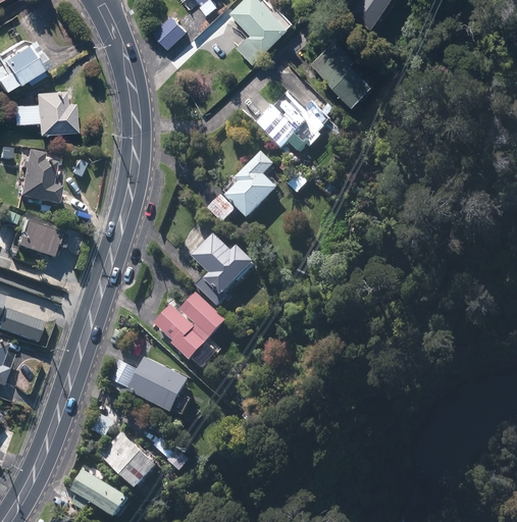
[(215,6),(209,0),(204,0),(200,3),(198,5),(205,14),(215,6)]
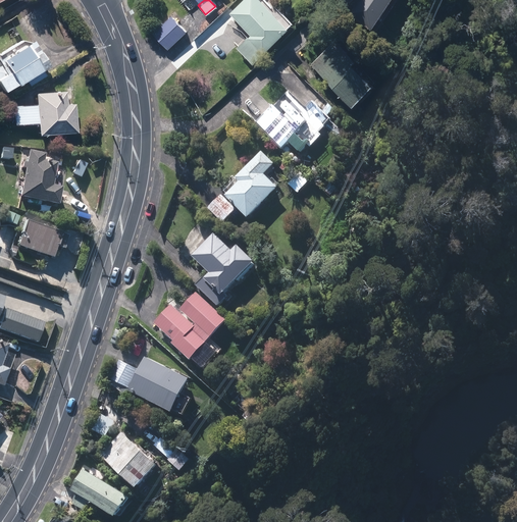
[(251,63),(289,27),(263,0),(240,0),(228,11),(250,34),(236,47),(251,63)]
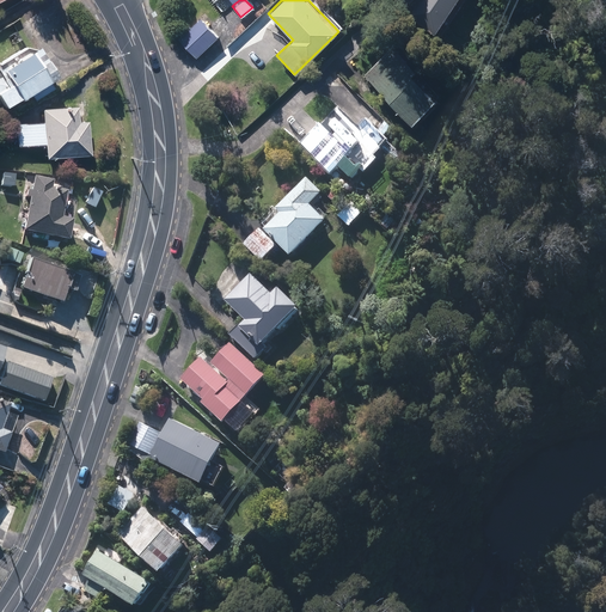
[(436,30),(455,0),(417,0),(410,12),(436,30)]
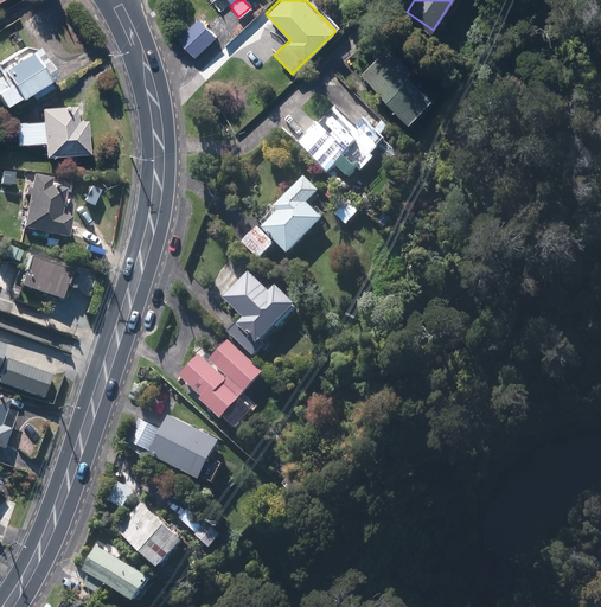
[(197,17),(176,37),(193,56),(215,36),(197,17)]
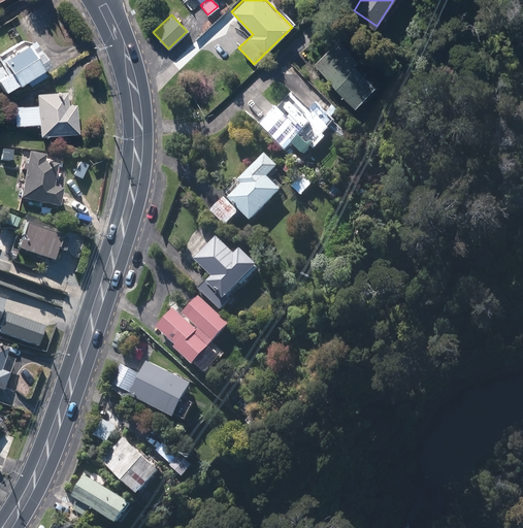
[(12,25),(2,30),(8,41),(19,35),(12,25)]
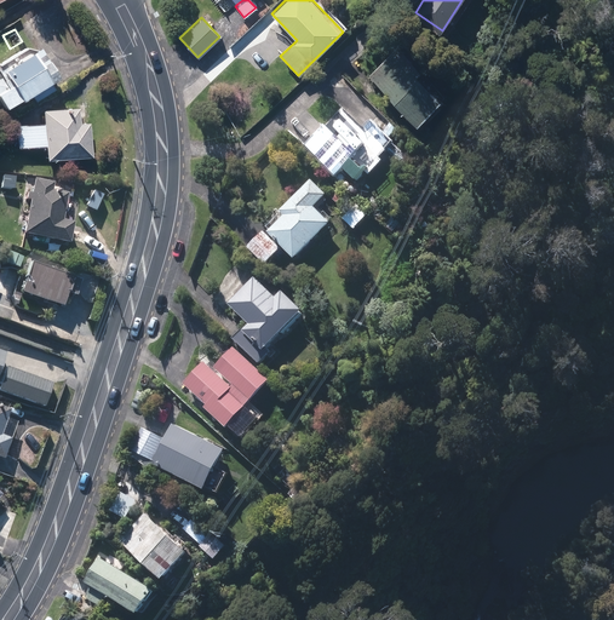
[(394,44),(365,74),(419,124),(447,93),(394,44)]
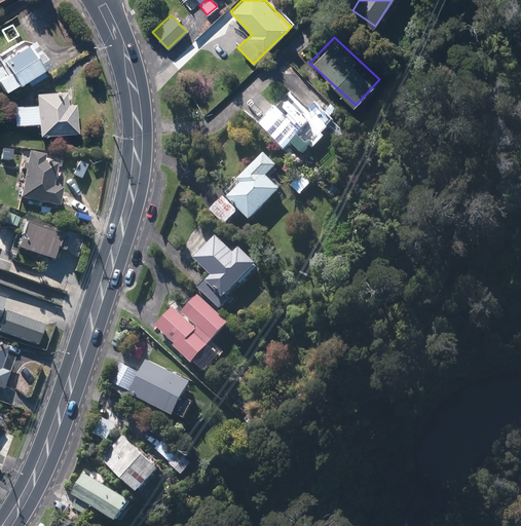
[(0,89),(1,91),(37,71),(22,45),(0,58),(0,62),(1,63),(0,64),(0,89)]
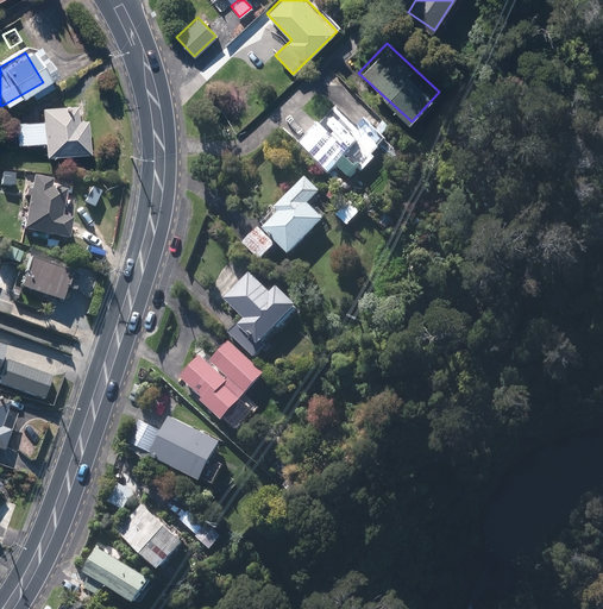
[(351,127),(355,124),(333,102),(294,142),(327,174),(334,167),(346,177),(374,150),(351,127)]
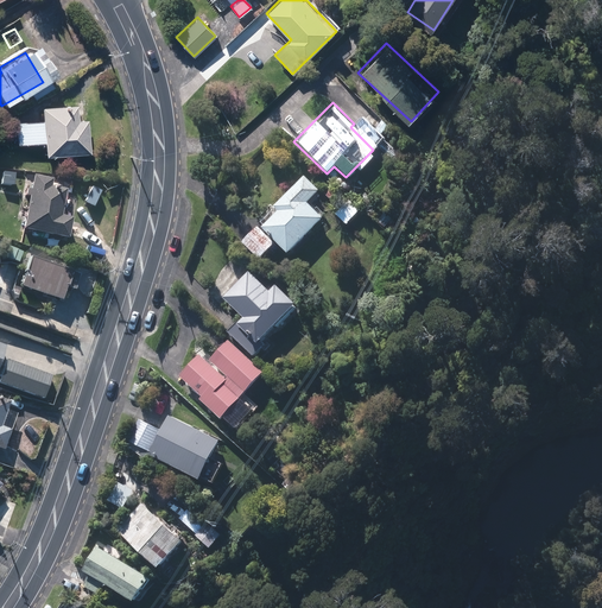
[(38,122),(11,122),(12,146),(40,145),(40,156),(86,156),(84,119),(73,119),(73,106),(38,107),(38,122)]
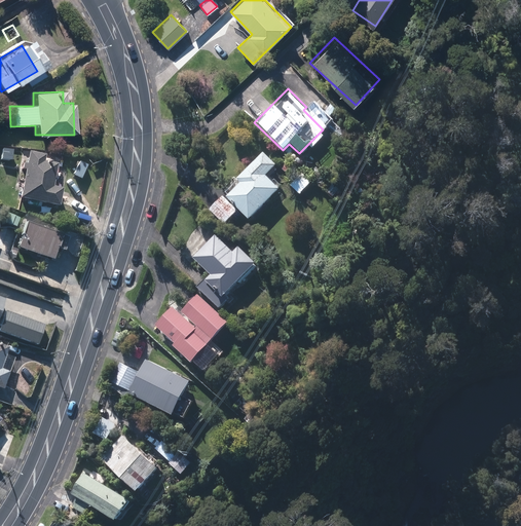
[(56,157),(26,151),(15,200),(54,208),(58,189),(49,187),(56,157)]
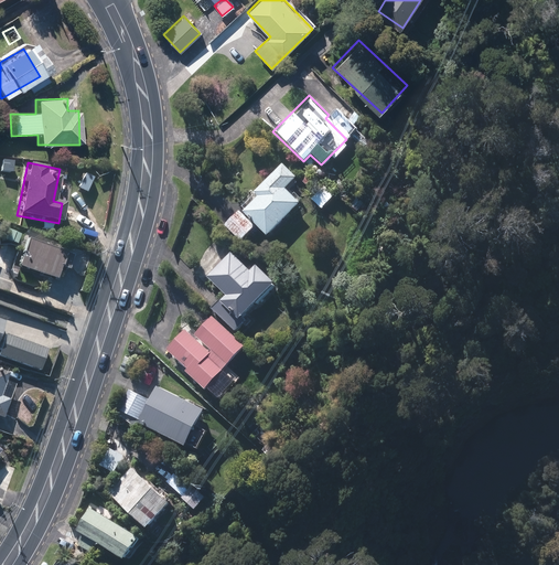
[(266,235),(299,202),(285,188),(294,177),(280,162),(253,191),(256,195),(240,211),(266,235)]
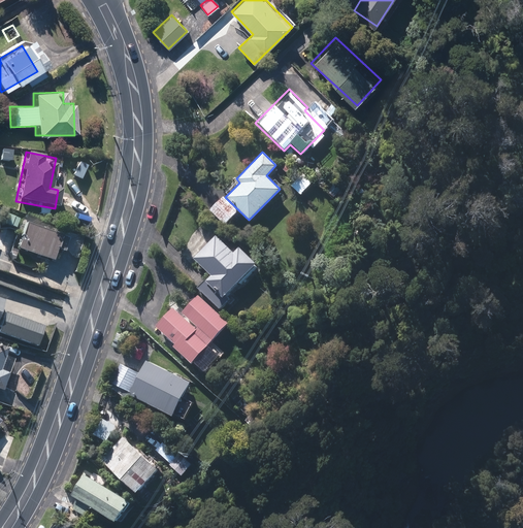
[(314,206),(324,196),(302,173),(289,186),(298,195),(300,194),(314,206)]
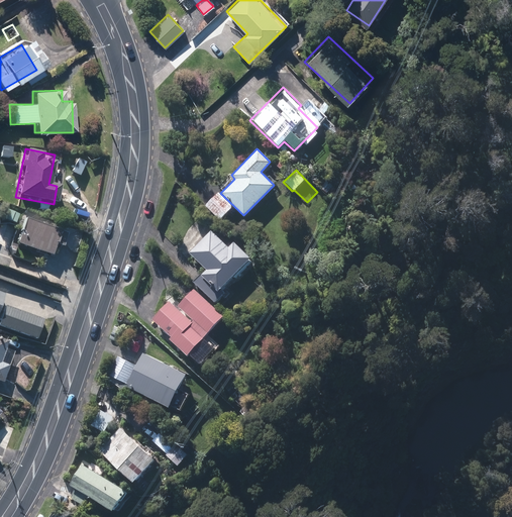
[(216,191),(203,205),(219,220),(232,206),(216,191)]
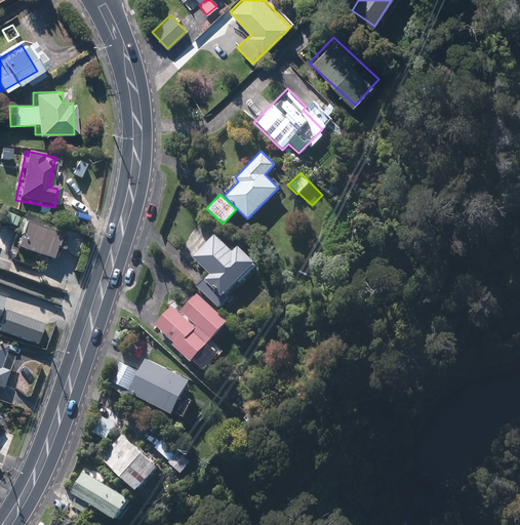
[(0,223),(12,228),(15,218),(0,212),(0,223)]
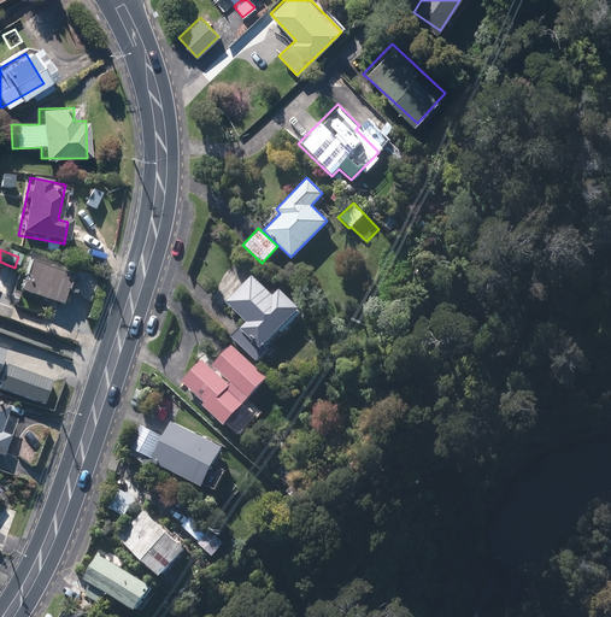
[(15,291),(59,307),(64,293),(69,295),(75,280),(25,260),(15,291)]
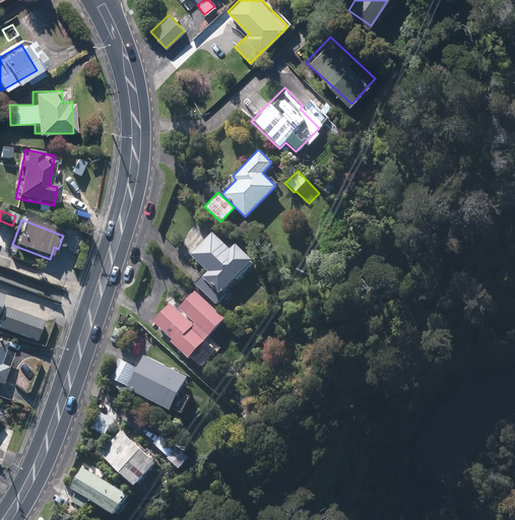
[(235,243),(229,249),(210,232),(189,255),(207,272),(204,274),(202,273),(192,283),(215,305),(224,295),(221,291),(252,259),(235,243)]
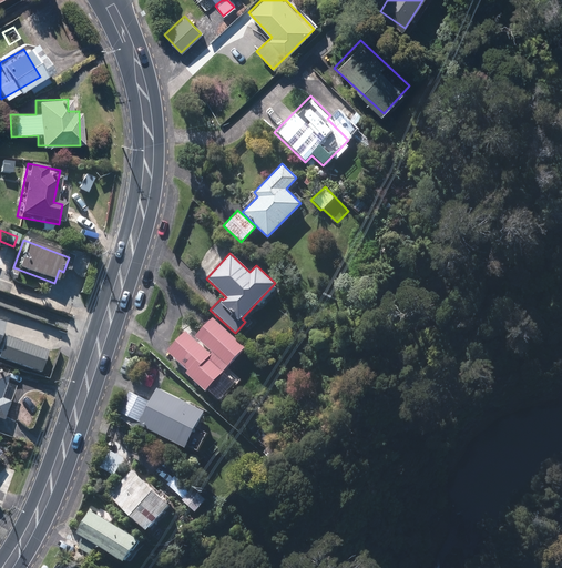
[(206,391),(244,346),(211,316),(192,337),(183,331),(165,351),(187,369),(185,372),(206,391)]
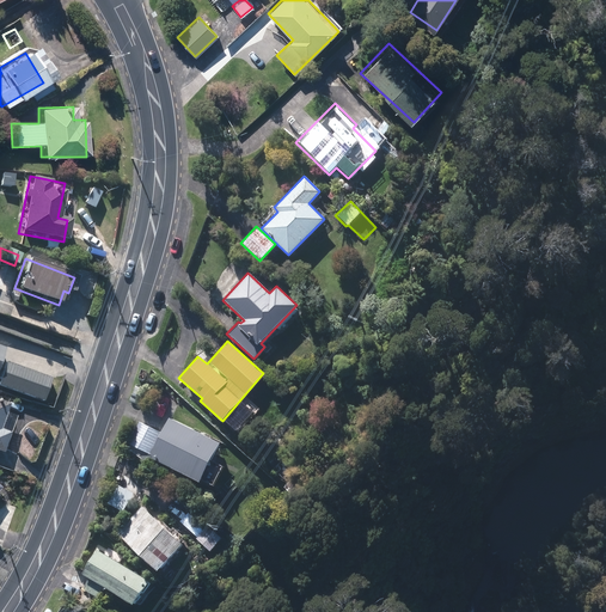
[(48,379),(0,361),(0,387),(40,403),(48,379)]
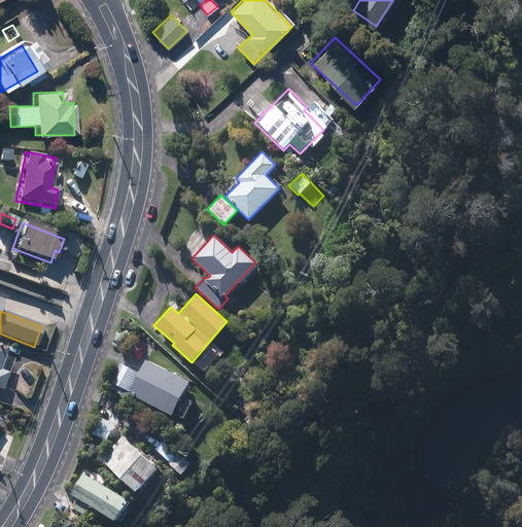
[(5,348),(0,346),(0,387),(11,358),(3,355),(5,348)]
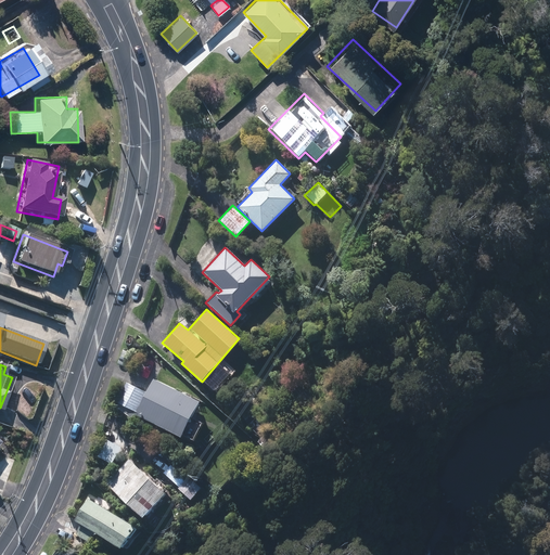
[(182,437),(200,401),(153,379),(136,415),(182,437)]
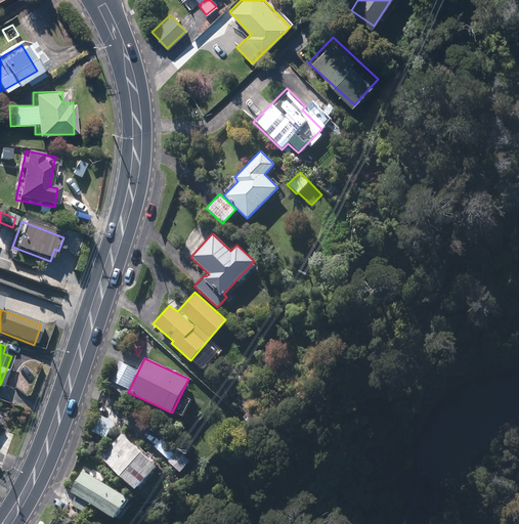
[(136,370),(117,360),(107,379),(127,388),(136,370)]
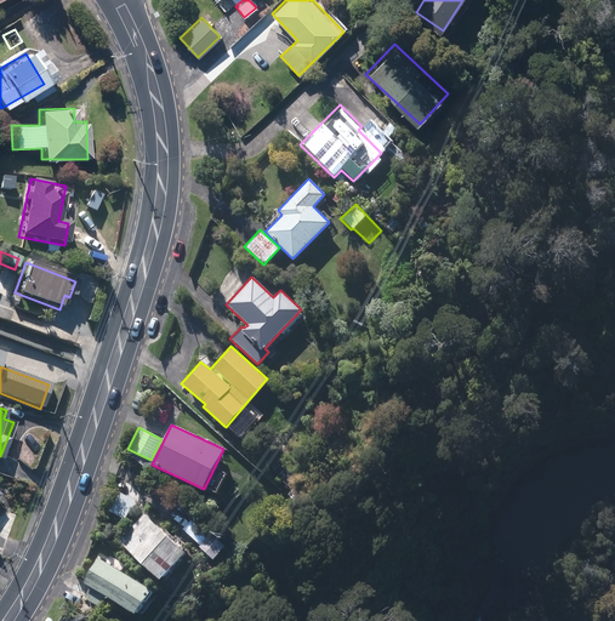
[(144,512),(119,540),(161,579),(187,550),(144,512)]
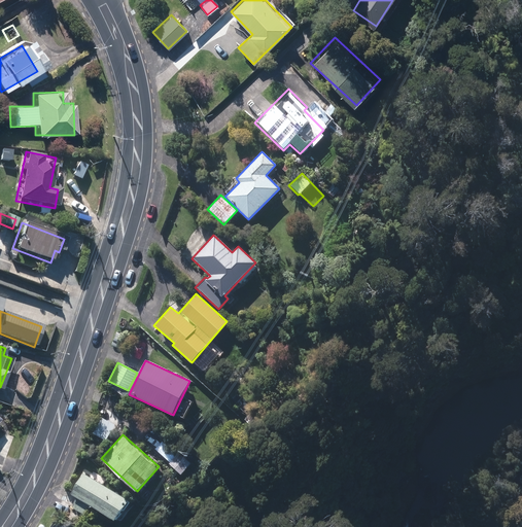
[(177,452),(167,463),(179,475),(189,463),(177,452)]
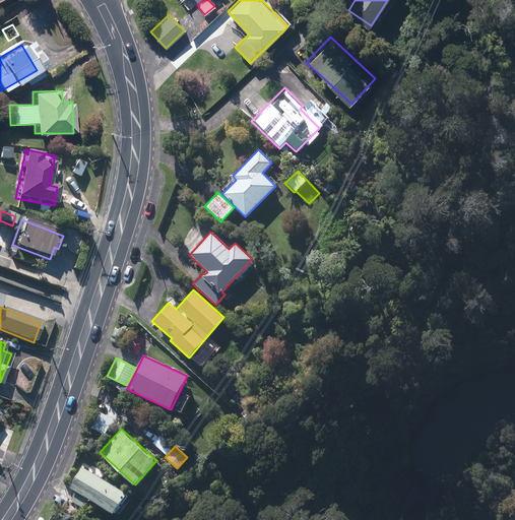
[(81,466),(70,486),(117,513),(129,493),(81,466)]
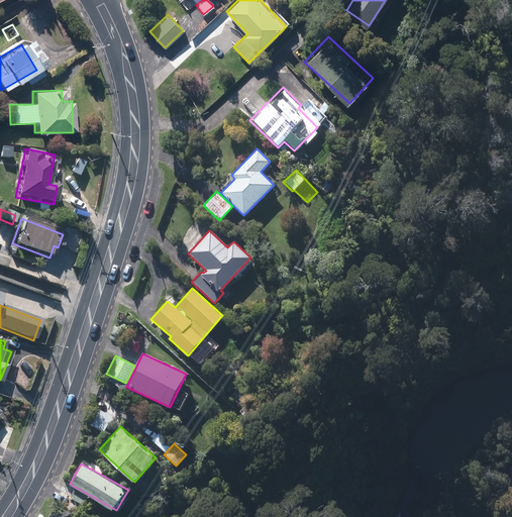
[(73,488),(69,497),(81,504),(86,495),(73,488)]
